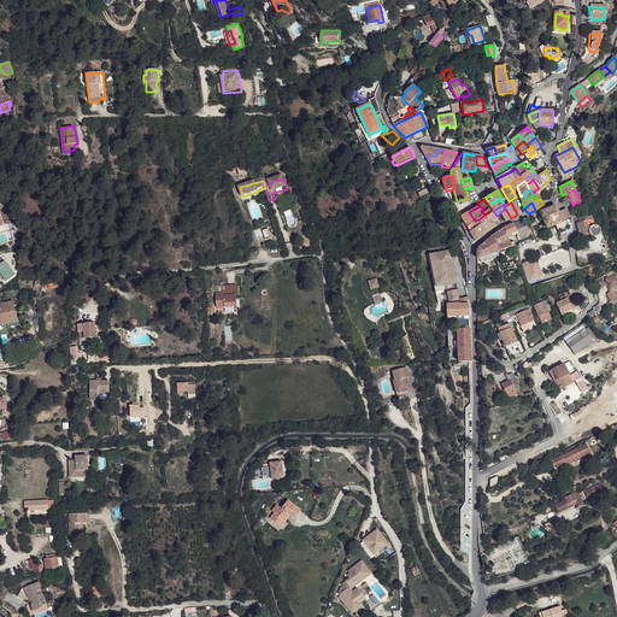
[(566,210),(560,212),(559,209),(557,210),(556,206),(541,212),(544,219),(546,227),(547,228),(558,224),(564,222),(566,221),(565,219),(570,217),(566,210)]
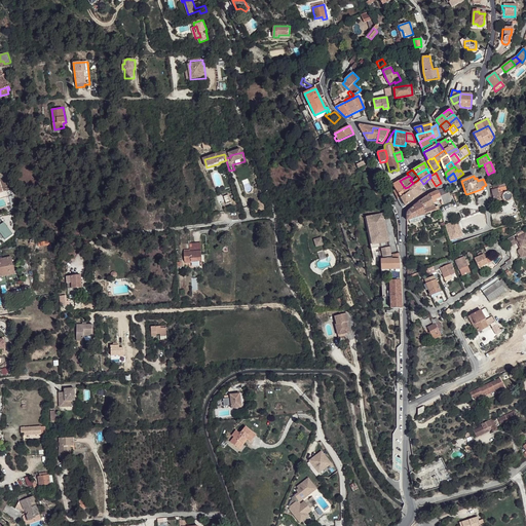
[(430,189),(436,186),(430,178),(426,181),(426,182),(430,188),(430,189)]
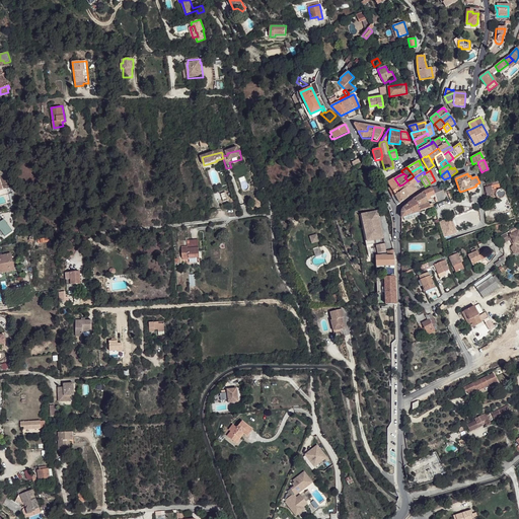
[(402,184),(411,196),(418,190),(413,186),(418,181),(415,177),(414,176),(408,180),(402,184)]
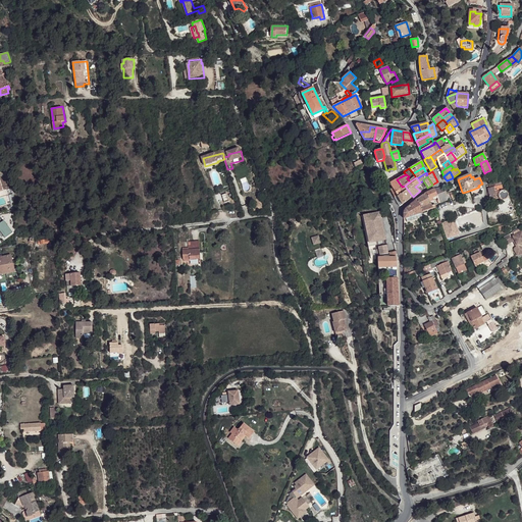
[(400,188),(402,187),(397,179),(389,184),(393,189),(395,192),(400,188)]
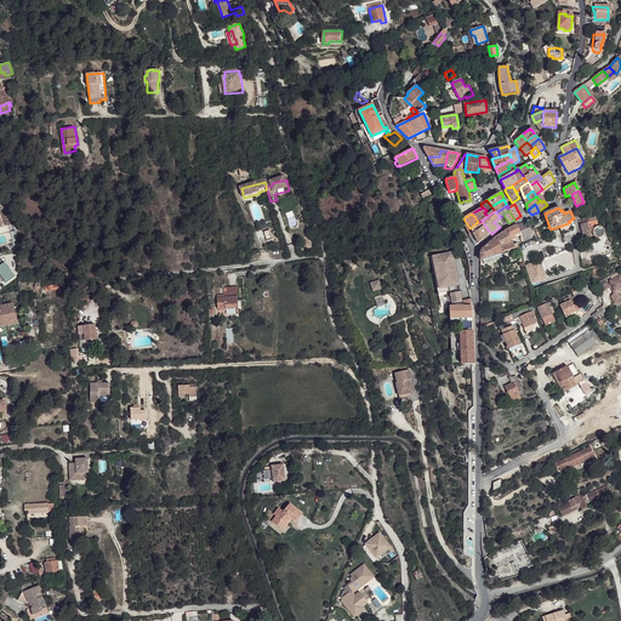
[(494,222),(500,227),(505,224),(500,217),(494,222)]
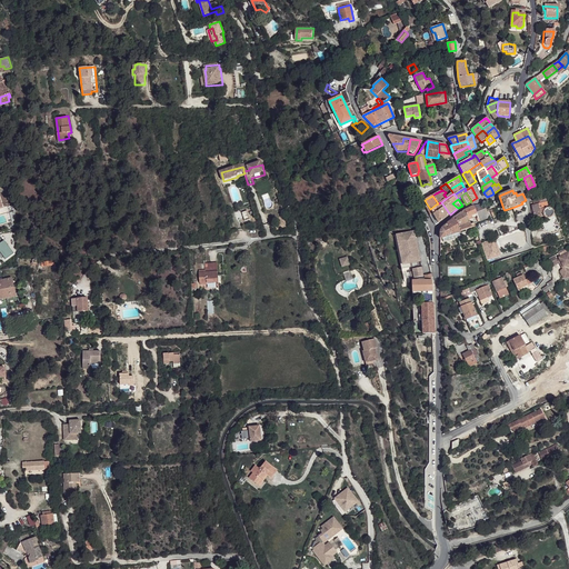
[(532,202),(533,205),(545,202),(547,213),(542,215),(543,217),(543,218),(545,218),(547,219),(549,219),(551,218),(552,216),(553,213),(552,211),(550,209),(547,208),(547,205),(547,202),(546,202),(545,200),(542,200),(533,202),(532,202)]
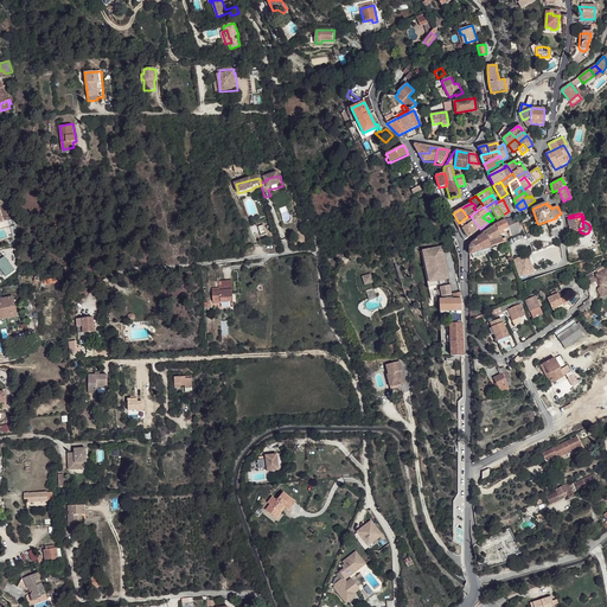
[(465,218),(468,224),(461,228),(468,238),(468,237),(480,229),(471,216),(467,217),(465,218)]
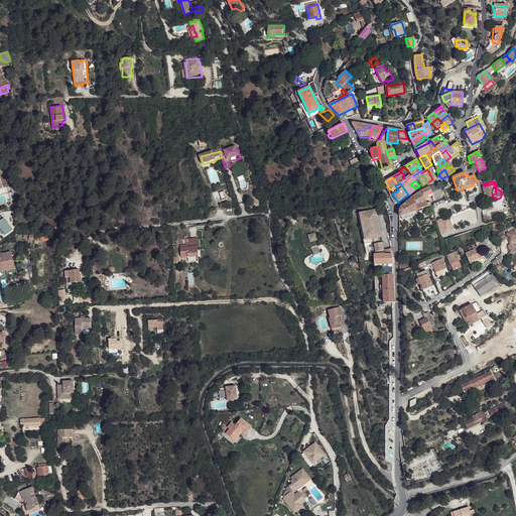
[(483,186),(485,196),(492,195),(496,194),(494,183),(484,185),(483,186)]
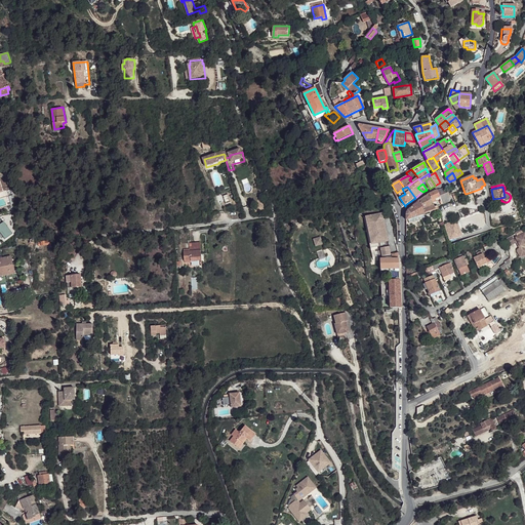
[(429,194),(432,200),(437,198),(439,197),(437,190),(429,194)]
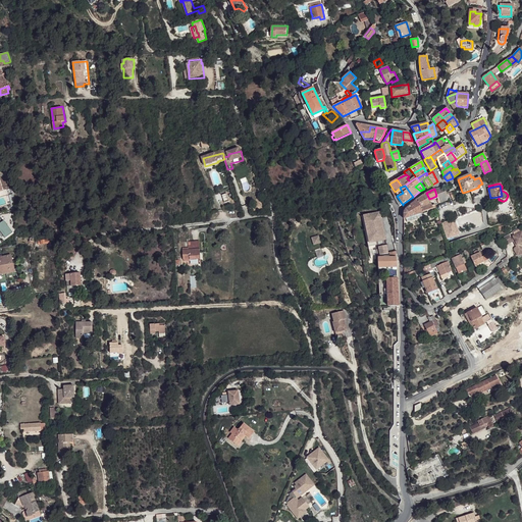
[(438,200),(439,203),(449,199),(446,192),(446,191),(444,192),(444,193),(436,196),(438,200)]
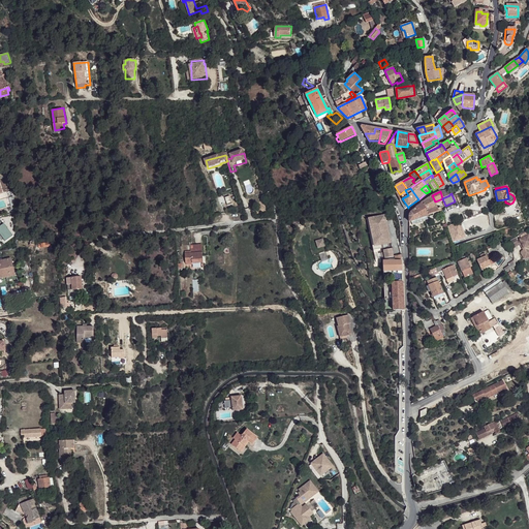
[(423,201),(428,215),(439,212),(438,209),(435,201),(432,195),(423,201)]
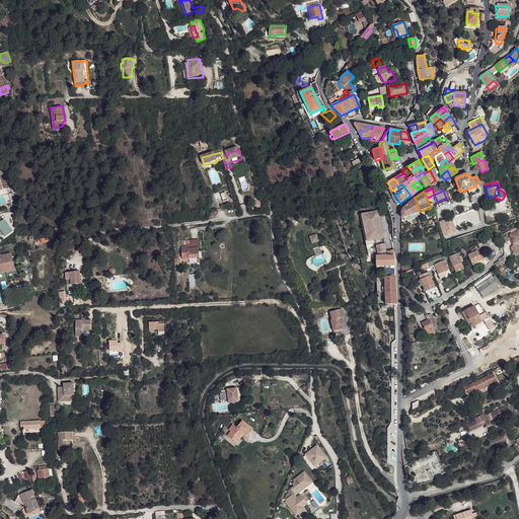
[(415,198),(402,208),(402,209),(401,211),(401,213),(401,214),(401,218),(403,217),(419,212),(420,211),(415,198)]
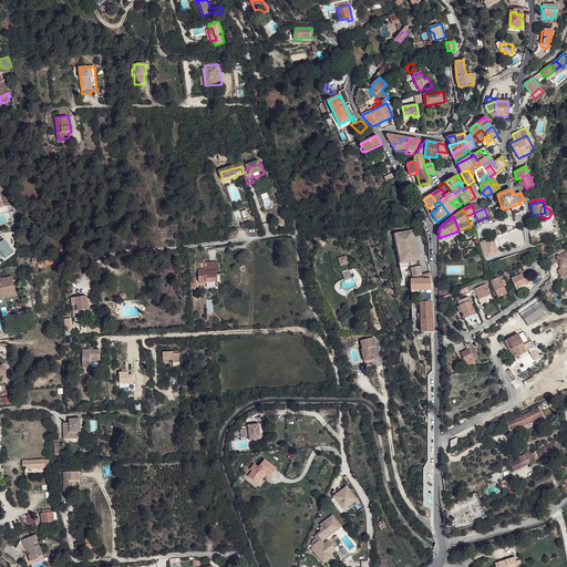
[(558,229),(554,218),(539,224),(542,229),(547,227),(549,233),(558,229)]
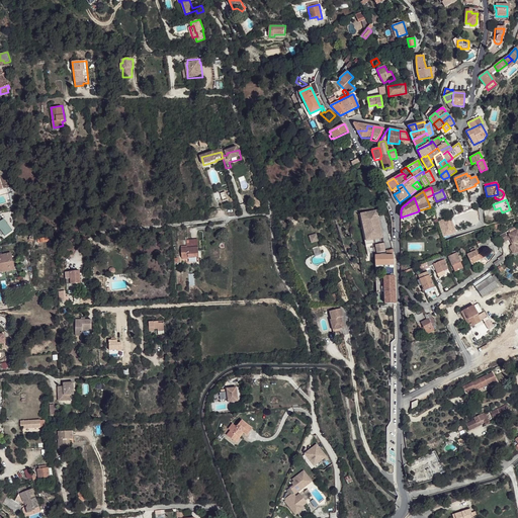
[(375,219),(375,217),(378,217),(376,210),(360,213),(367,245),(375,243),(374,240),(374,238),(382,236),(380,230),(378,230),(377,227),(379,226),(378,218),(375,219)]
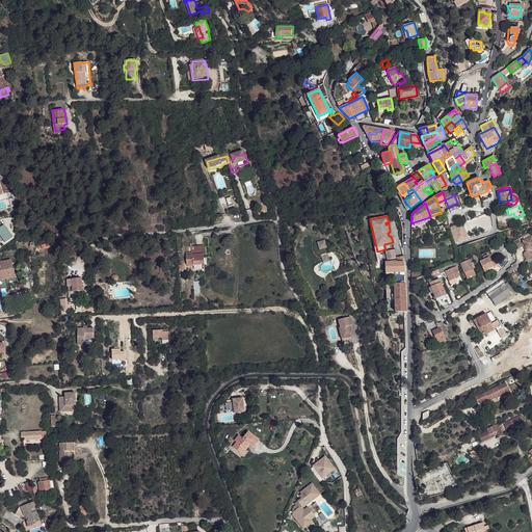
[(414,222),(415,225),(430,220),(429,217),(414,222)]
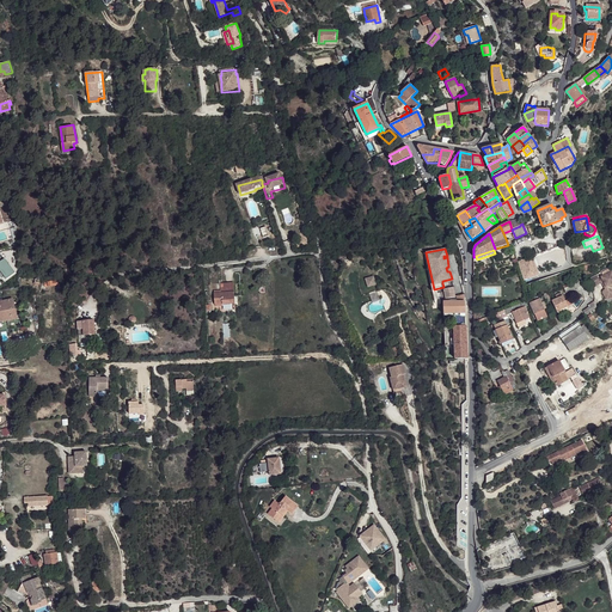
[(17,271),(5,258),(2,261),(0,255),(0,269),(8,279),(17,271)]
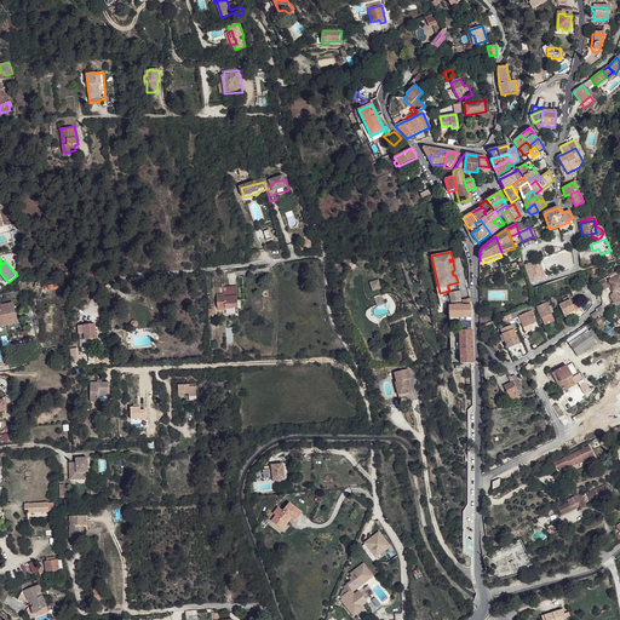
[(546,277),(539,258),(524,264),(532,283),(546,277)]
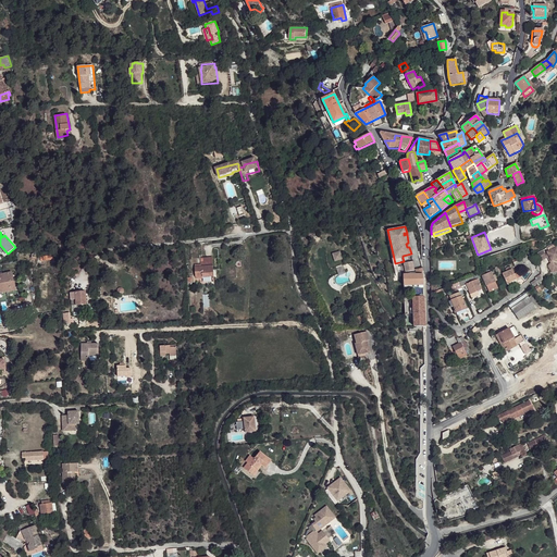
[(549,261),(552,264),(556,261),(556,248),(553,250),(553,251),(547,254),(551,260),(549,261)]
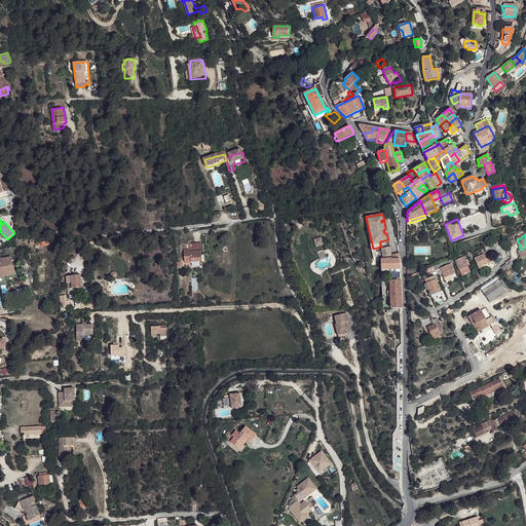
[(505,240),(508,248),(509,248),(515,245),(515,239),(513,236),(505,240)]
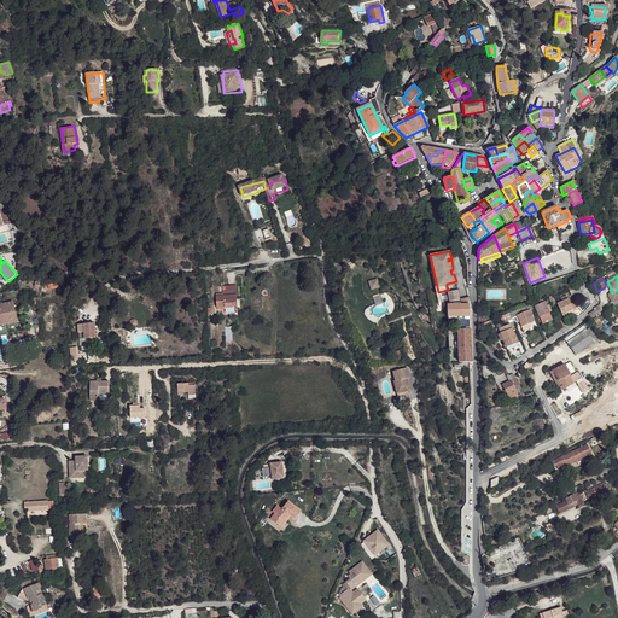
[(378,279),(368,281),(371,291),(380,287),(378,279)]
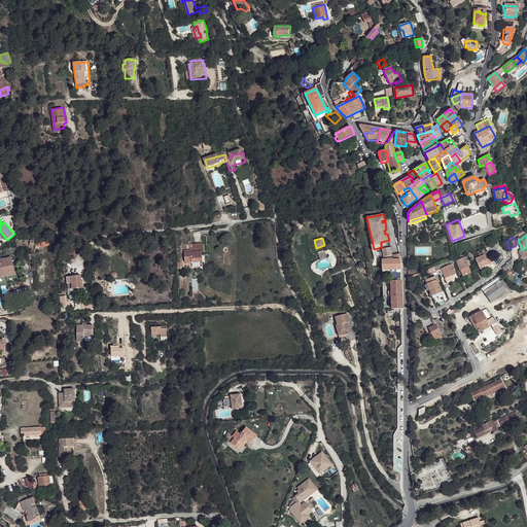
[(494,243),(495,246),(496,248),(504,245),(501,239),(494,243)]
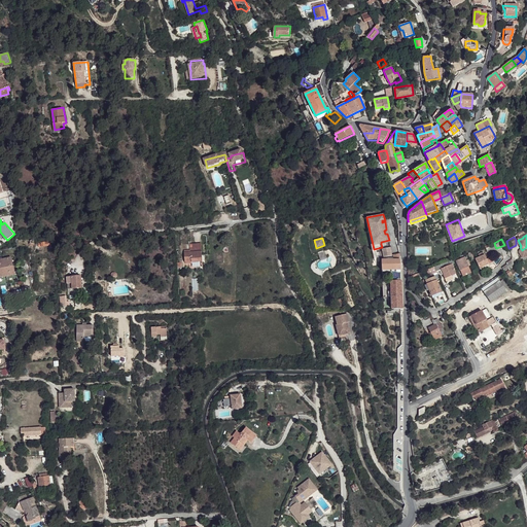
[(201,243),(190,244),(190,251),(189,251),(189,253),(183,253),(184,262),(190,262),(191,268),(198,268),(198,261),(197,252),(202,252),(201,243)]
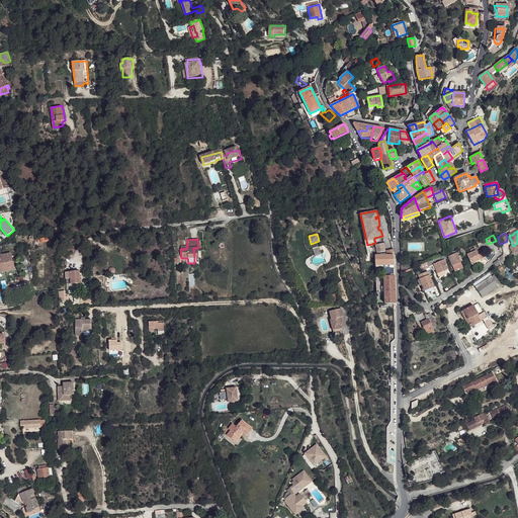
[(375,247),(377,253),(384,251),(383,243),(375,245),(375,247)]
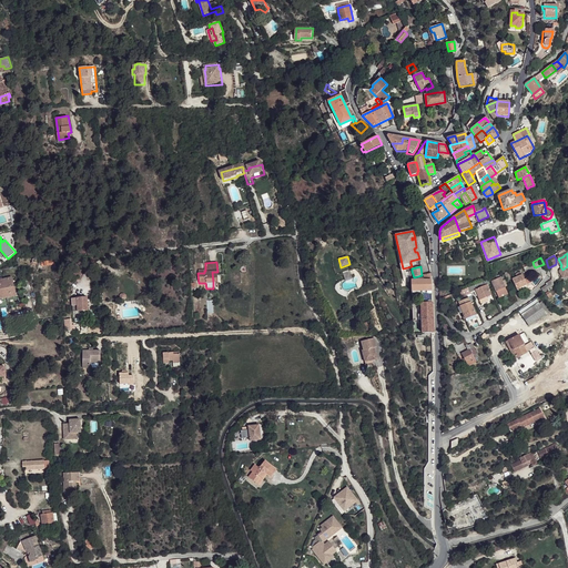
[(521,274),(511,279),(517,290),(519,292),(525,290),(524,286),(526,285),(527,285),(531,283),(528,277),(524,280),(521,274)]
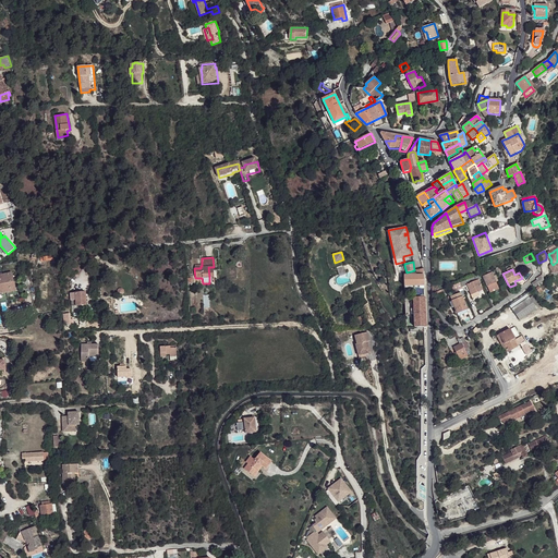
[(484,273),(482,274),(489,291),(498,288),(496,282),(494,277),(492,273),(486,275),(485,273),(484,273)]
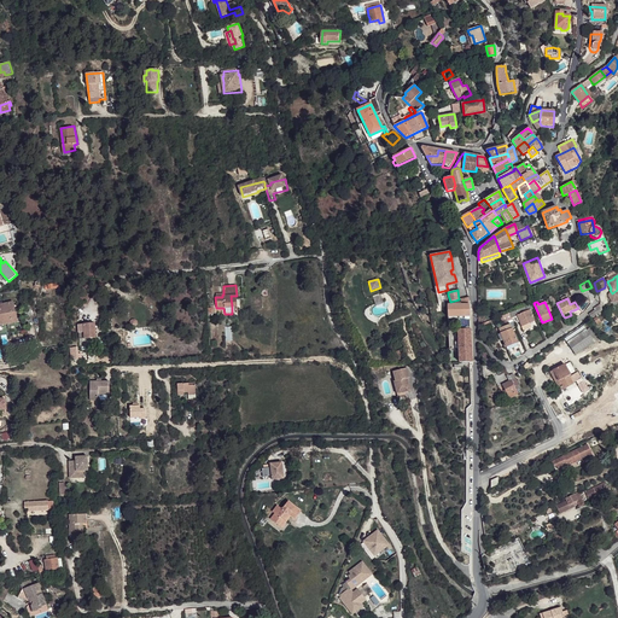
[(0,325),(17,322),(13,303),(0,304),(0,325)]
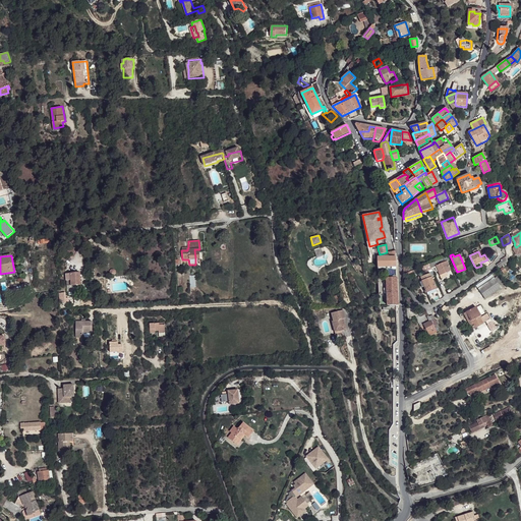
[(377,256),(378,267),(391,267),(392,267),(391,264),(396,264),(396,256),(389,256),(377,256)]
